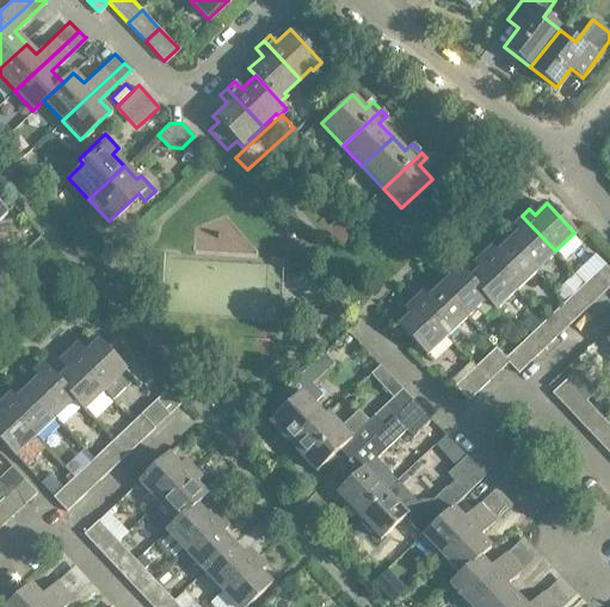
[(555,251),(522,216),(512,224),(517,230),(506,241),(534,271),(555,251)]
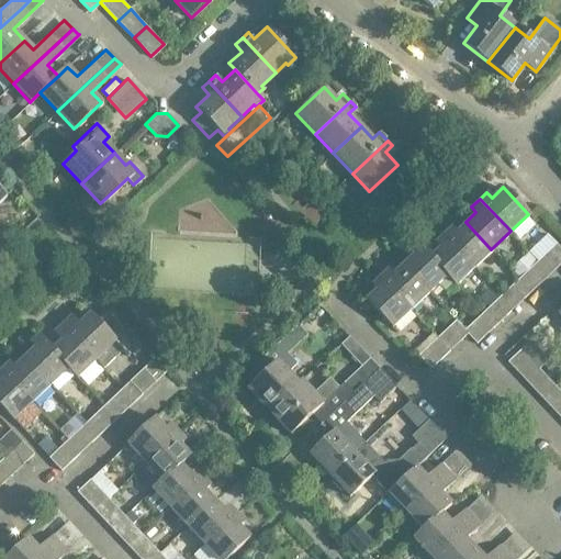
[(491,249),(466,222),(455,232),(450,226),(444,233),(474,266),(491,249)]
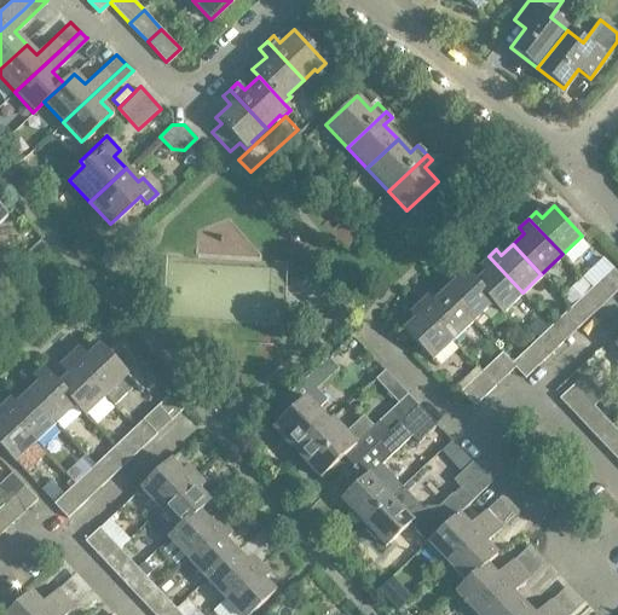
[(520,296),(532,309),(589,260),(578,247),(520,296)]
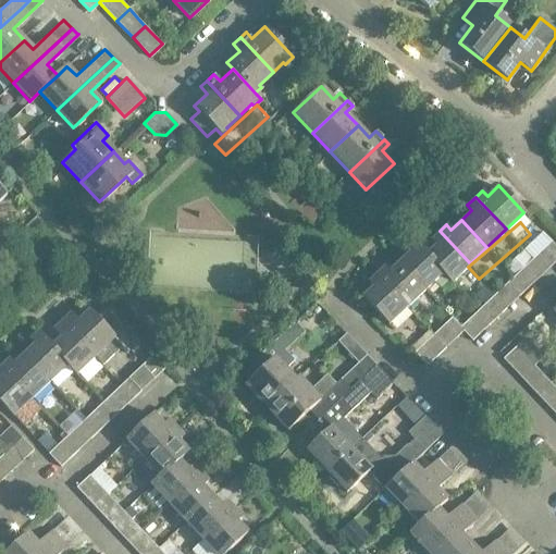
[(435,244),(424,255),(442,272),(451,281),(470,263),(440,231),(431,239),(435,244)]
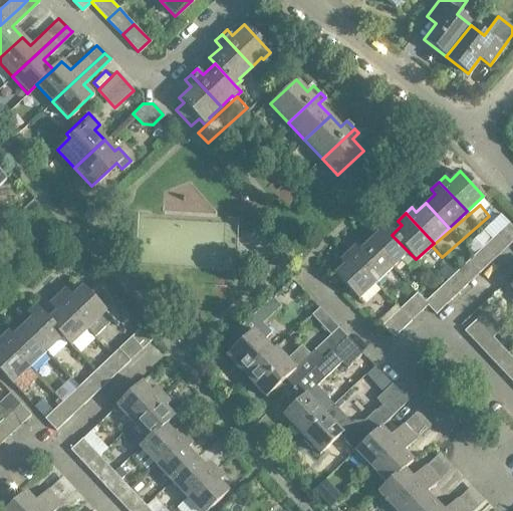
[(408,251),(392,235),(379,222),(372,228),(376,232),(367,241),(392,266),(408,251)]
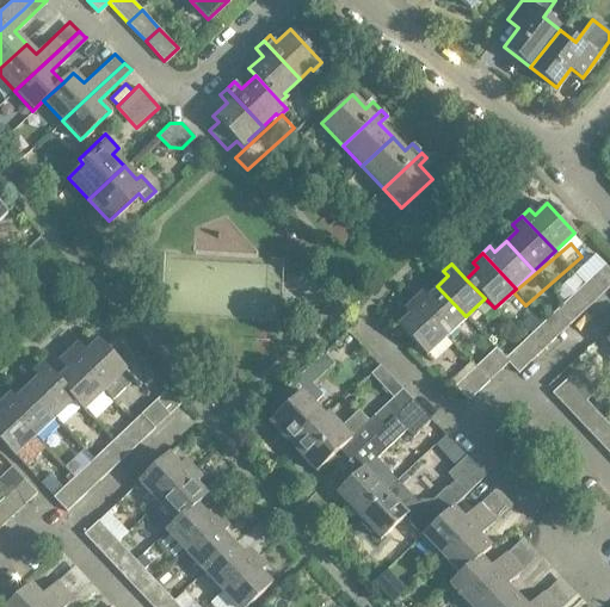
[(609,270),(603,264),(584,282),(598,296),(609,283),(609,270)]
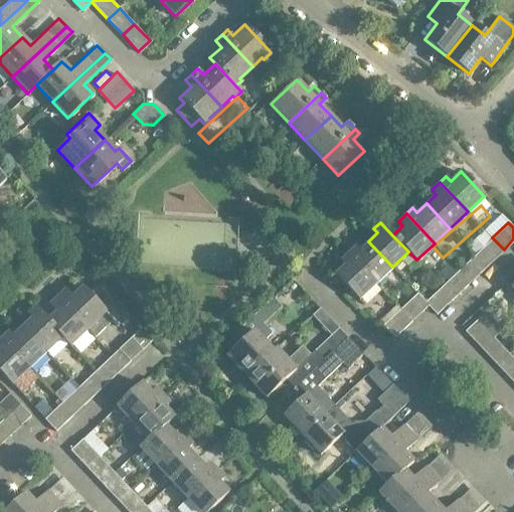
[(504,249),(492,237),(475,253),(486,266),(504,249)]
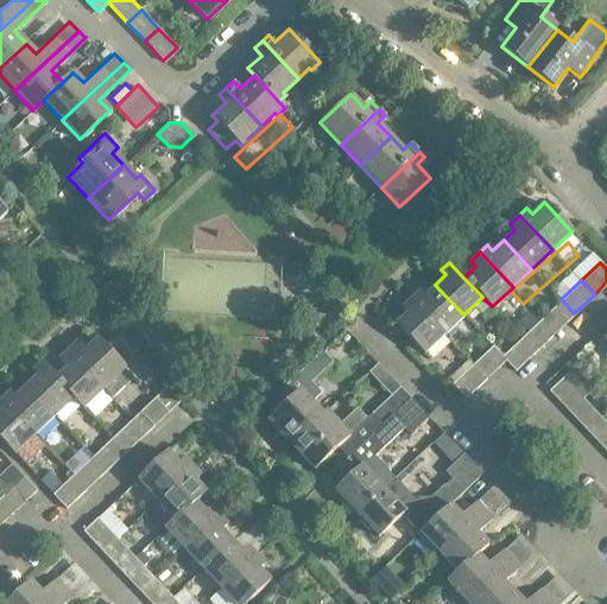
[(418,291),(409,299),(442,334),(463,315),(435,285),(423,296),(418,291)]
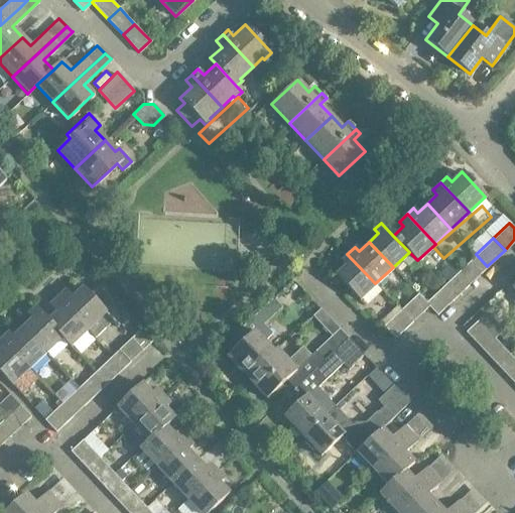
[(375,283),(347,254),(341,260),(345,264),(336,274),(359,298),(375,283)]
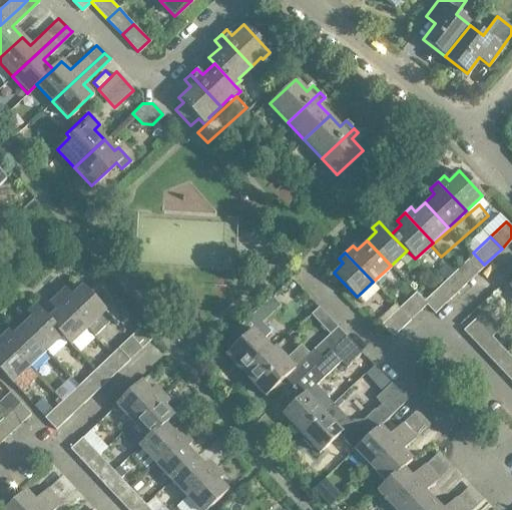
[(484,265),(473,252),(457,268),(469,280),(484,265)]
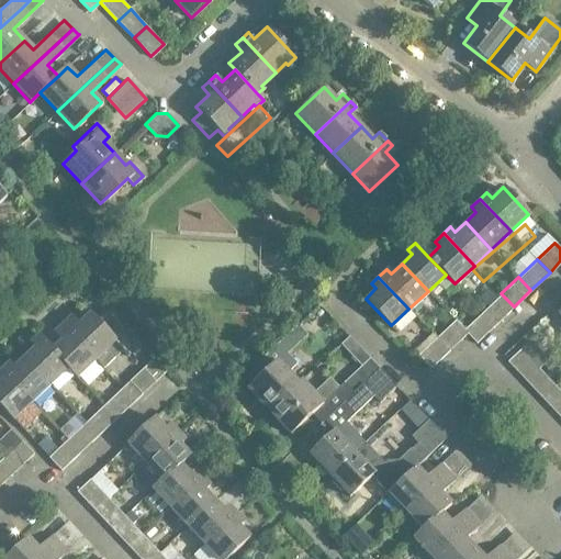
[(501,293),(481,312),(494,325),(514,306),(501,293)]
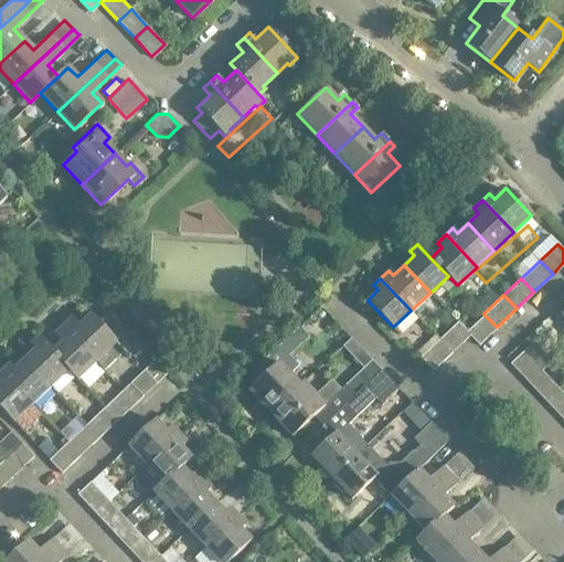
[(70,317),(61,326),(94,361),(102,369),(121,351),(127,357),(141,342),(110,310),(97,324),(88,315),(77,325),(70,317)]
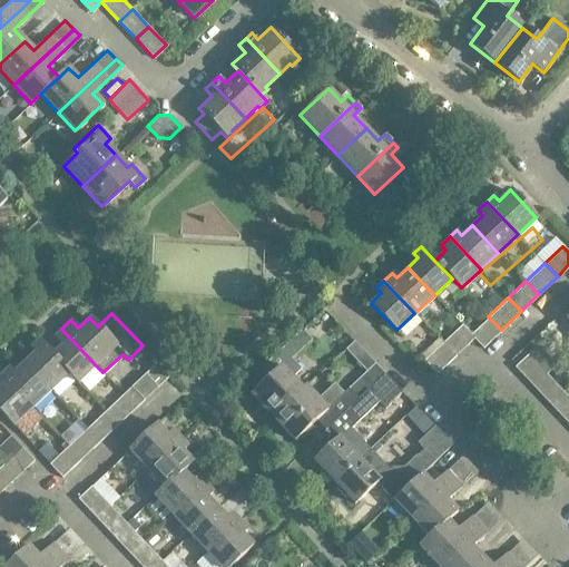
[(501,330),(488,316),(470,333),(473,336),(483,346),(501,330)]
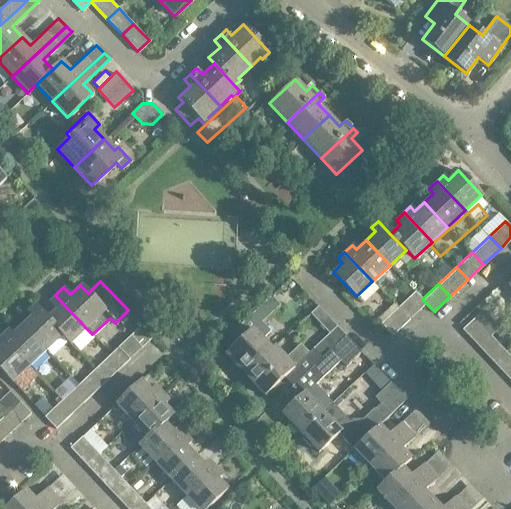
[(397,306),(408,318),(425,302),(422,299),(414,290),(397,306)]
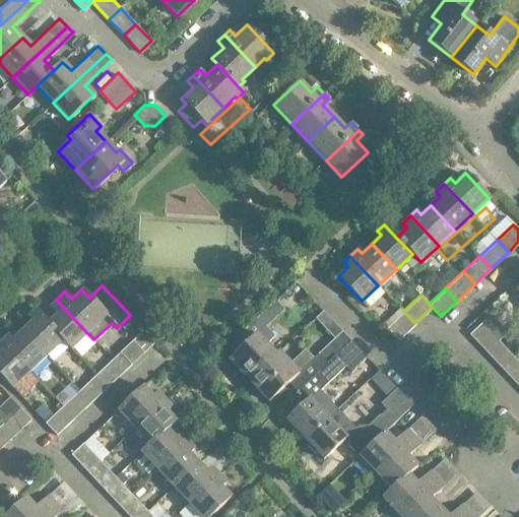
[(248,380),(275,354),(264,343),(273,335),(264,326),(282,309),(274,299),(241,331),(249,339),(229,359),(248,380)]
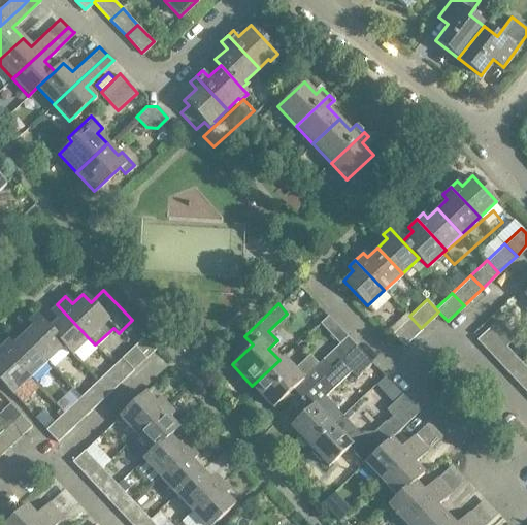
[(57,319),(46,328),(63,345),(71,354),(88,337),(57,304),(50,310),(57,319)]
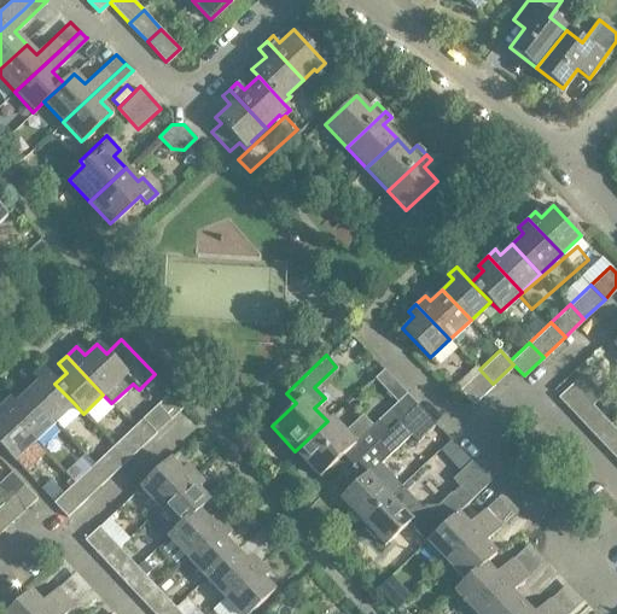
[(38,380),(27,391),(54,420),(74,403),(54,384),(40,367),(31,375),(38,380)]
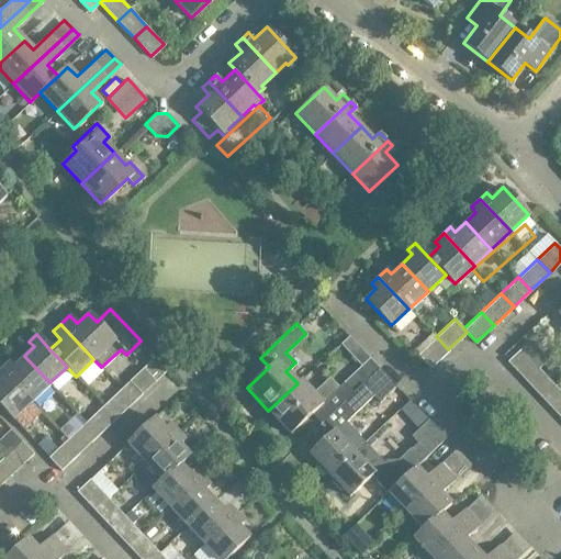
[(448,349),(436,336),(432,335),(425,342),(425,347),(418,354),(430,367),(448,349)]
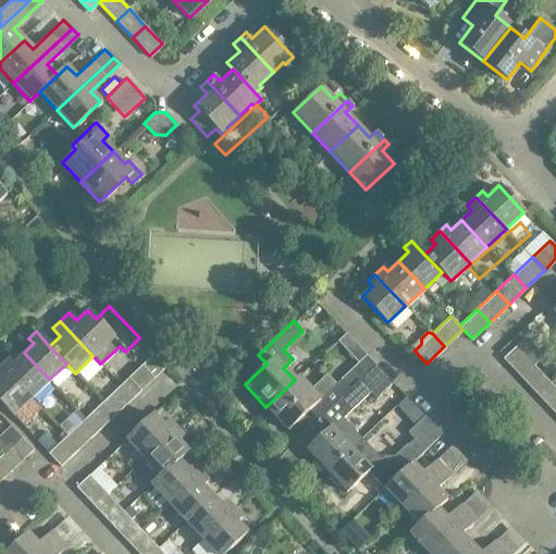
[(520,376),(533,365),(515,345),(503,357),(520,376)]
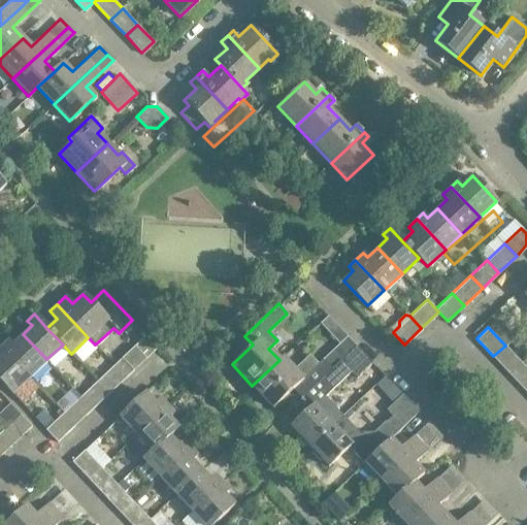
[(46,359),(23,334),(12,343),(7,339),(1,346),(30,375),(46,359)]
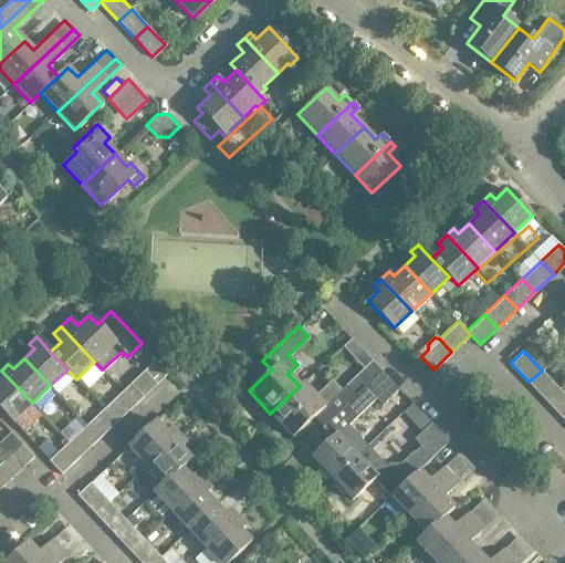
[(372,360),(345,385),(355,395),(382,369),(372,360)]
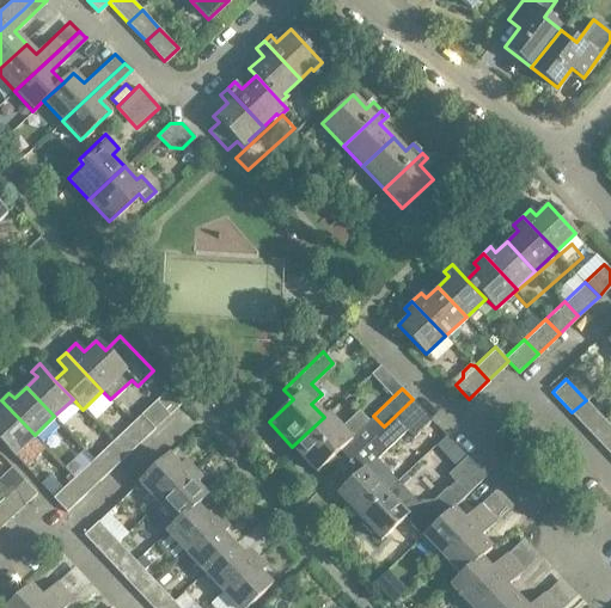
[(598,388),(586,400),(604,419),(609,415),(603,407),(610,400),(598,388)]
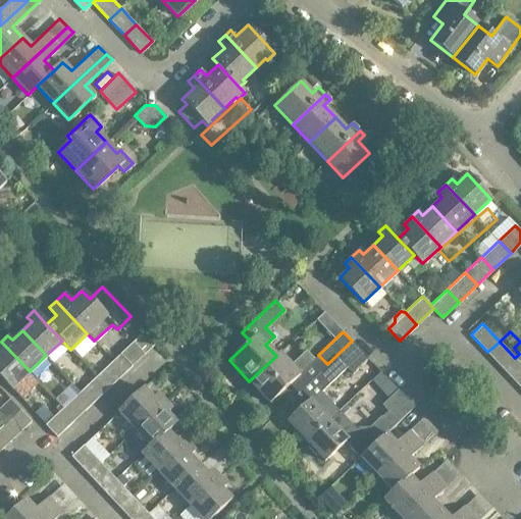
[(327,364),(300,390),(309,400),(287,421),(306,440),(337,410),(321,392),(347,367),(352,372),(368,358),(352,341),(327,364)]
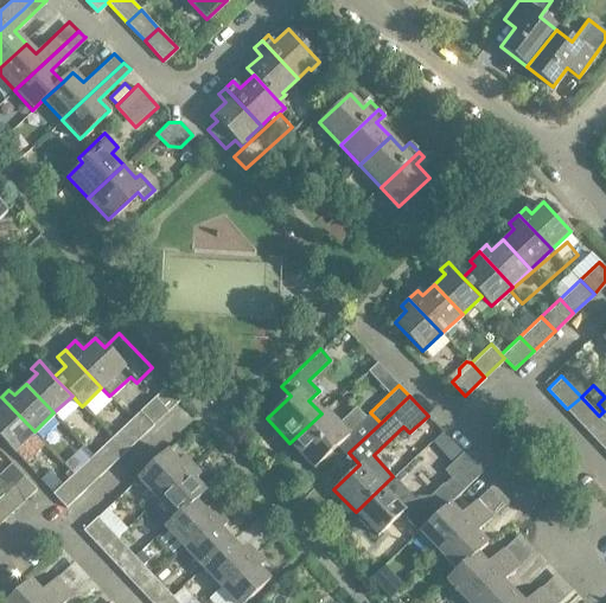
[(34,431),(1,397),(0,398),(0,437),(13,451),(34,431)]
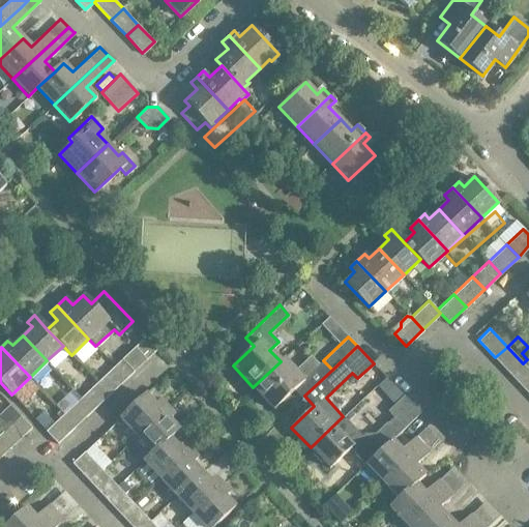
[(507,347),(495,357),(511,375),(523,363),(507,347)]
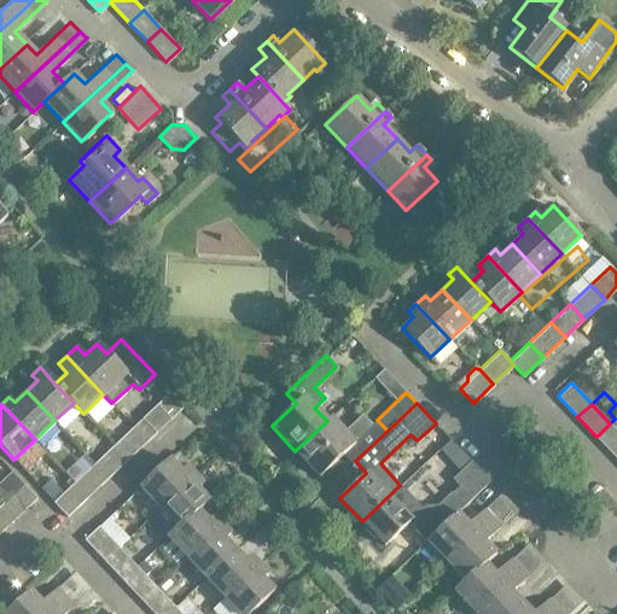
[(157,431),(167,421),(153,405),(143,416),(157,431)]
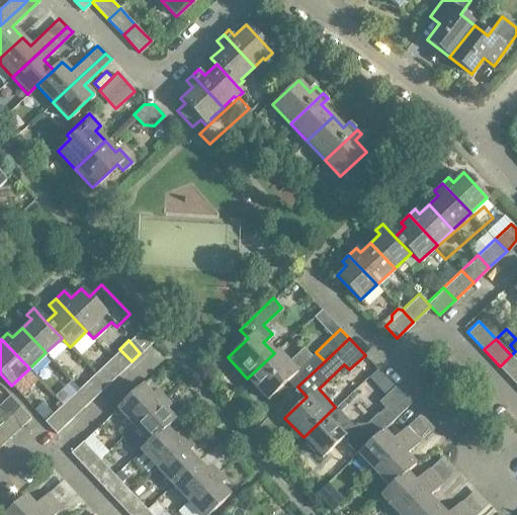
[(276,350),(274,353),(247,378),(266,399),(285,380),(312,356),(303,346),(287,361),(276,350)]
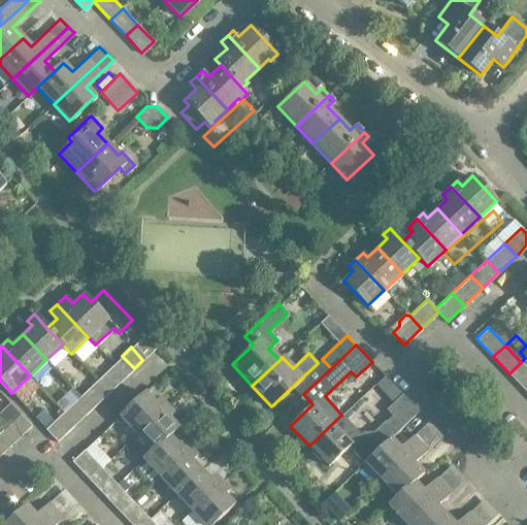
[(526,390),(526,368),(521,362),(509,373),(526,391),(526,390)]
